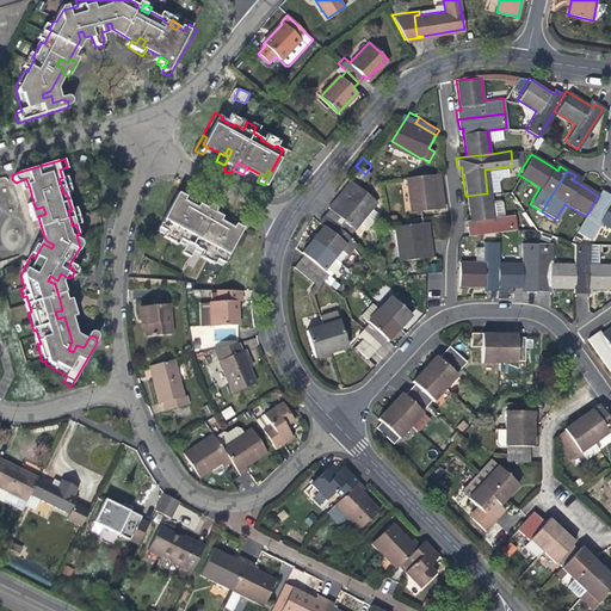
[(343,184),(335,193),(339,197),(356,177),(352,173),(343,184)]
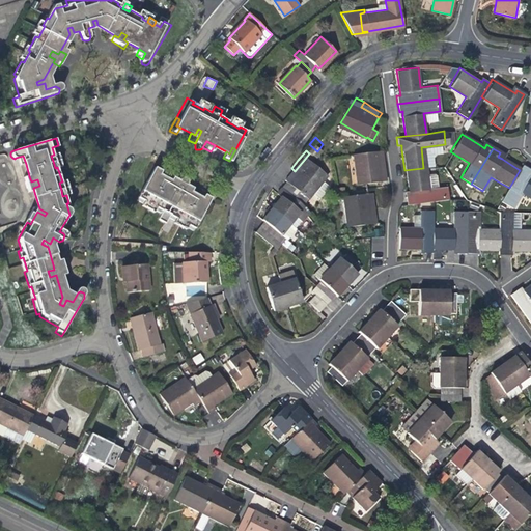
[(295,171),(291,168),(286,173),(287,175),(280,185),(299,202),(307,192),(308,192),(313,187),(319,192),(329,179),(323,175),(328,169),(309,154),(295,171)]
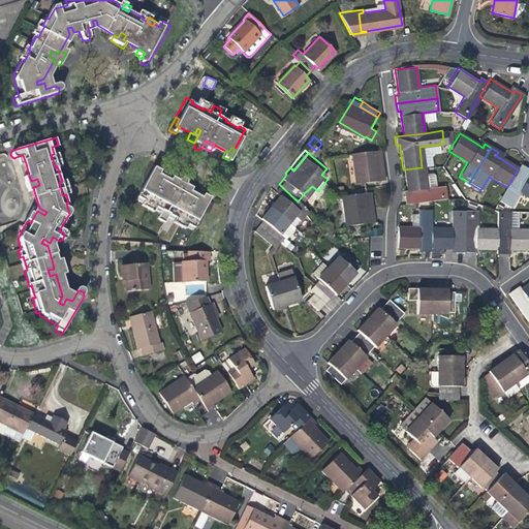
[(354,187),(378,184),(376,163),(381,162),(380,153),(350,156),(354,187)]
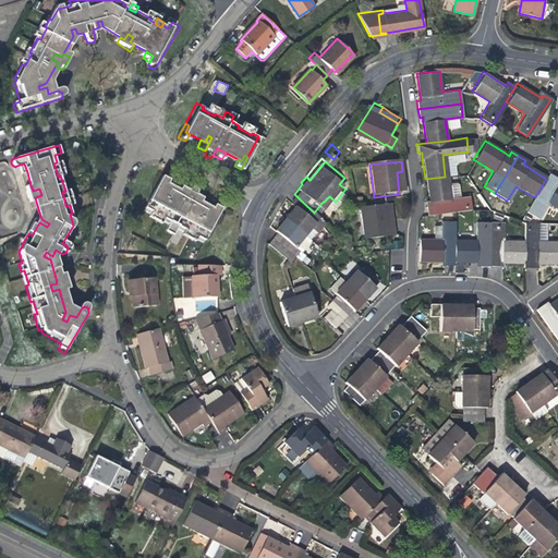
[(19,174),(27,172),(24,164),(16,166),(19,174)]
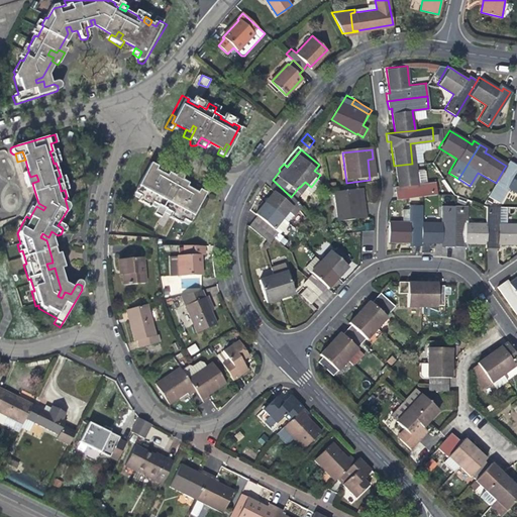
[(146,163),(140,176),(142,177),(145,171),(150,174),(153,167),(146,163)]
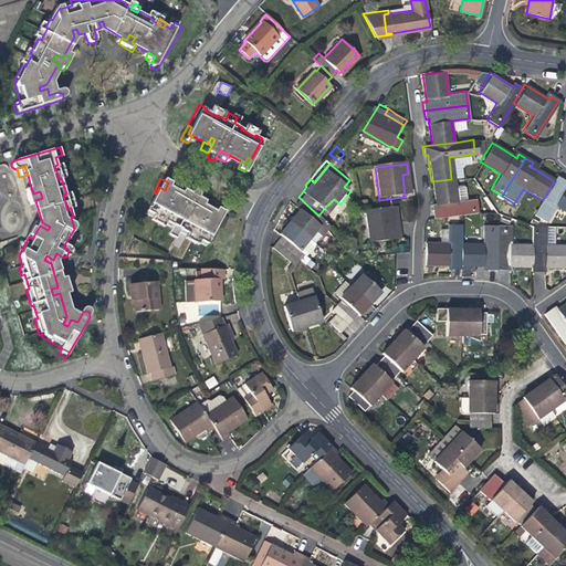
[(454,200),(451,179),(431,181),(432,196),(433,202),(435,208),(430,209),(430,218),(474,212),(472,198),(454,200)]
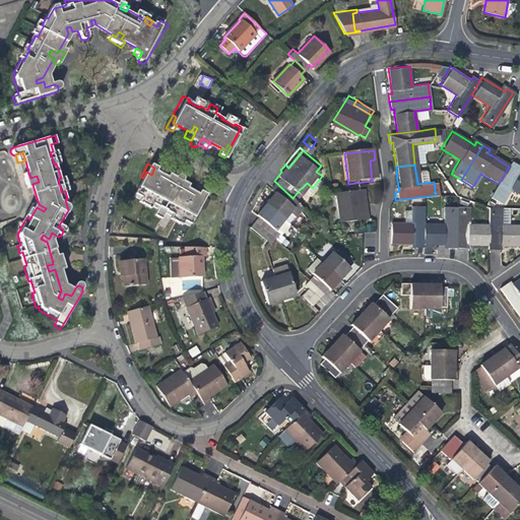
[(519,173),(519,172),(516,170),(509,166),(509,167),(507,170),(499,184),(488,201),(499,207),(504,200),(508,193),(519,200),(519,177),(518,176),(519,176),(519,173)]
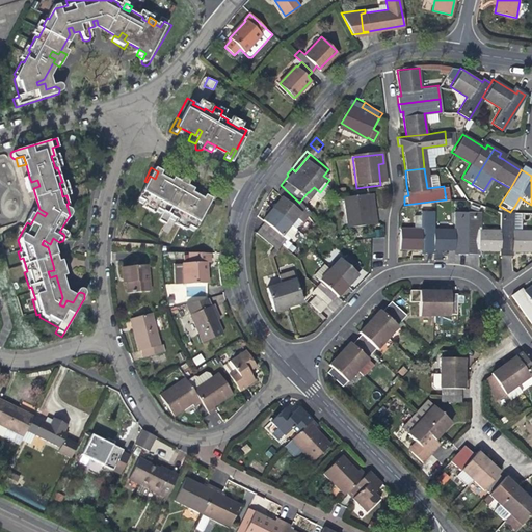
[(166,218),(173,222),(174,220),(179,223),(185,227),(184,229),(192,233),(204,212),(201,210),(203,205),(198,203),(187,196),(180,192),(184,185),(185,184),(185,182),(184,180),(183,179),(181,179),(179,179),(177,180),(176,181),(175,184),(169,186),(165,184),(155,179),(150,176),(147,182),(144,181),(133,202),(140,206),(141,204),(148,207),(153,209),(152,211),(159,215),(156,220),(163,224),(166,218)]
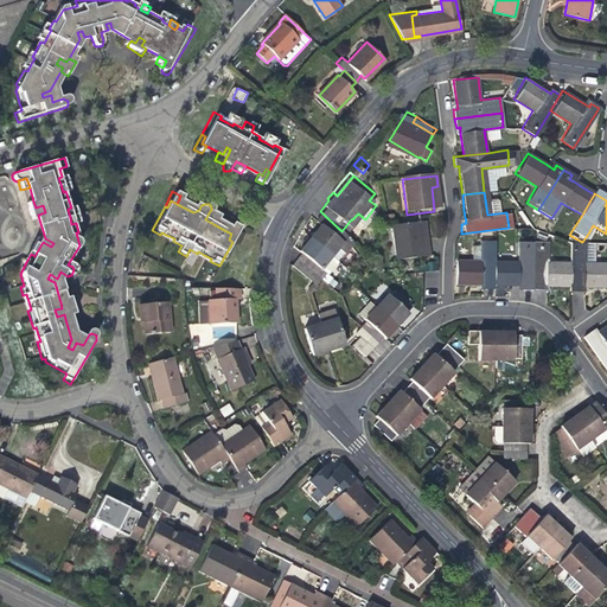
[(30,222),(39,219),(38,215),(45,212),(43,205),(36,208),(33,202),(30,203),(25,205),(30,222)]
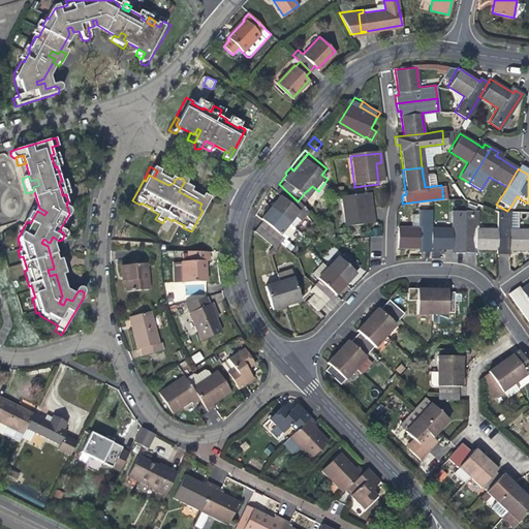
[(168,177),(164,183),(168,185),(174,183),(175,180),(168,177)]
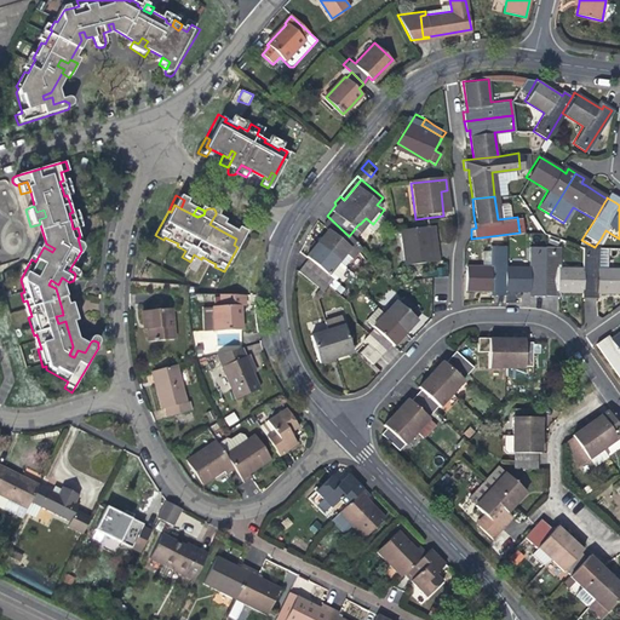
[(223,220),(214,216),(210,224),(218,229),(223,220)]
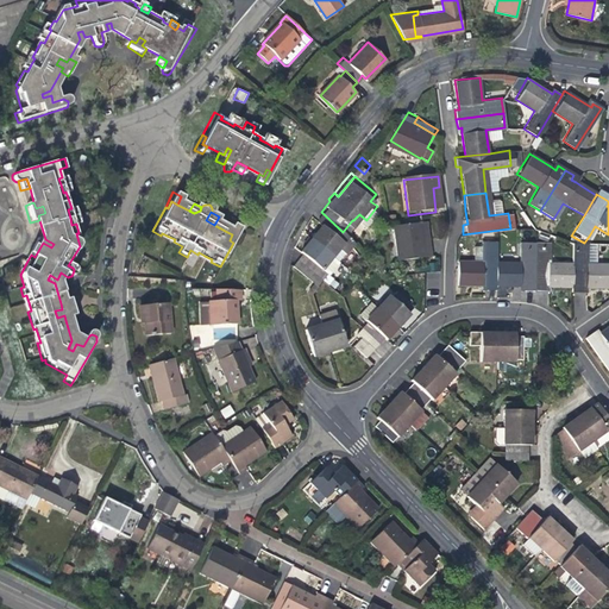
[(316,225),(308,236),(331,253),(337,246),(343,251),(351,240),(347,236),(343,232),(320,213),(315,218),(319,221),(316,225)]
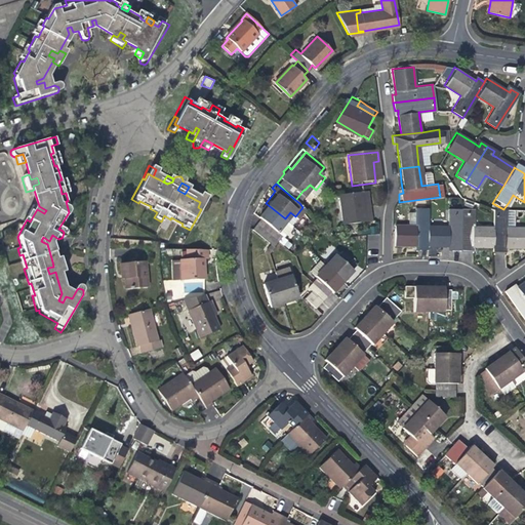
[(200,193),(196,200),(200,202),(198,207),(201,209),(207,196),(200,193)]
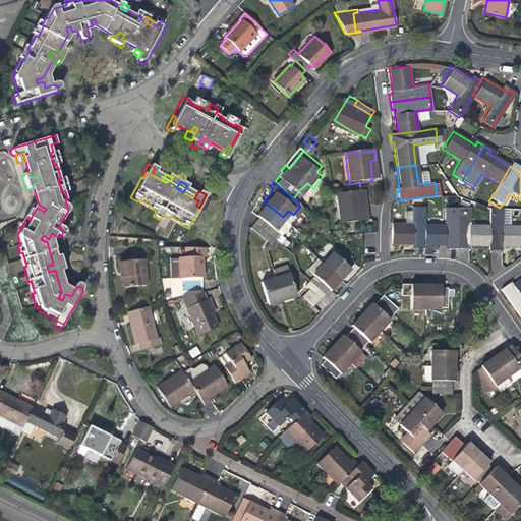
[(368,222),(367,213),(362,213),(360,205),(359,193),(335,196),(339,226),(368,222)]
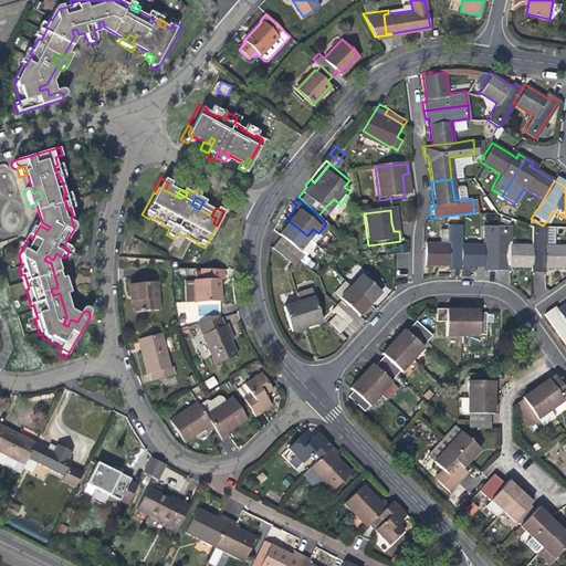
[(313,241),(307,236),(286,219),(281,226),(275,232),(278,233),(273,239),(291,253),(295,248),(303,253),(313,241)]
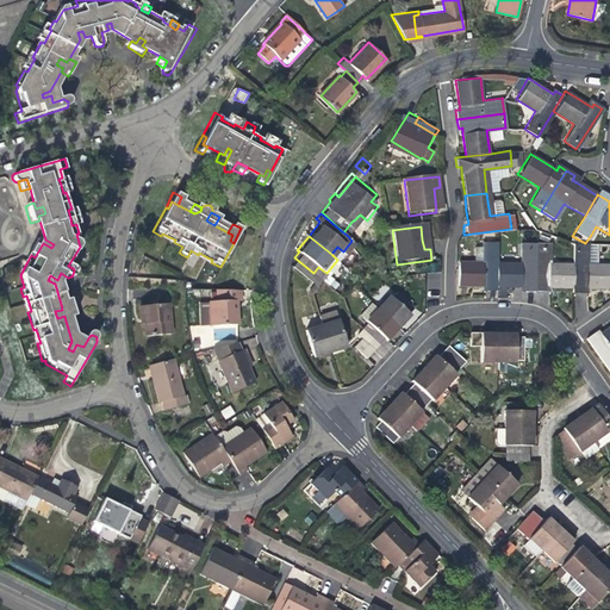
[(23,262),(26,263),(31,255),(35,257),(43,243),(37,241),(23,262)]
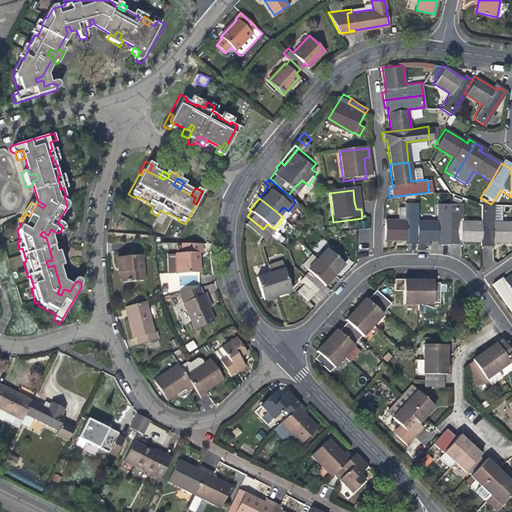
[(392,240),(400,240),(405,240),(405,244),(413,244),(413,221),(413,204),(401,204),(400,221),(380,221),(380,240),(392,240)]
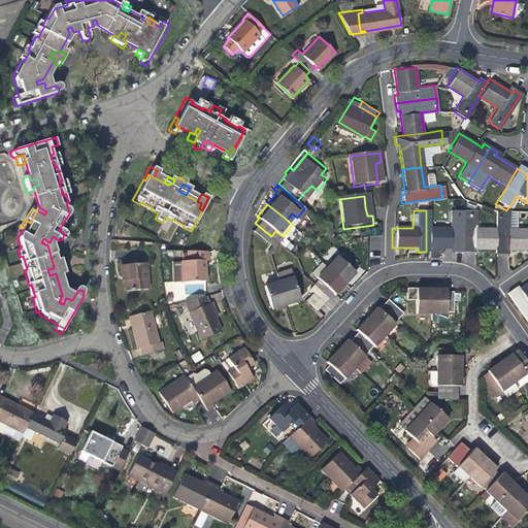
[(447,228),(426,228),(426,252),(446,252),(446,248),(451,248),(451,253),(459,253),(460,210),(447,210),(447,228)]
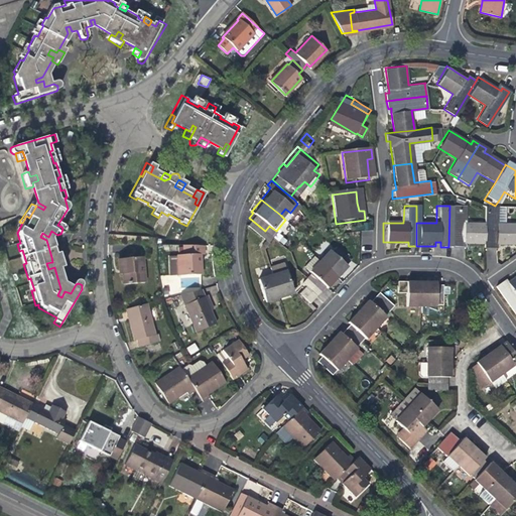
[(482,224),(473,224),(463,223),(463,206),(449,206),(448,247),(458,247),(458,243),(462,243),(465,243),(464,245),(474,244),(481,244),(482,241),(482,224)]
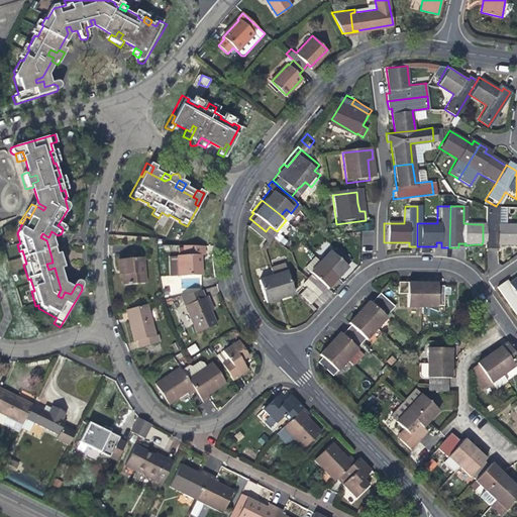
[(483,224),(483,241),(483,248),(490,248),(491,244),(496,244),(501,244),(516,244),(516,225),(496,224),(496,215),(496,210),(496,207),(483,207),(483,224)]
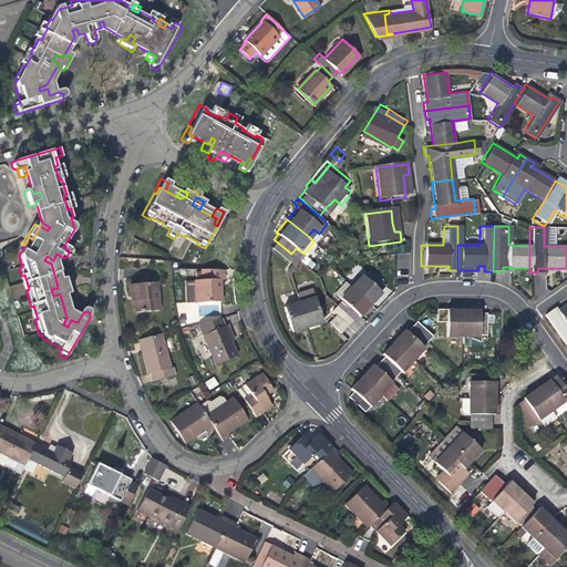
[(287,258),(291,254),(274,239),(270,245),(287,258)]
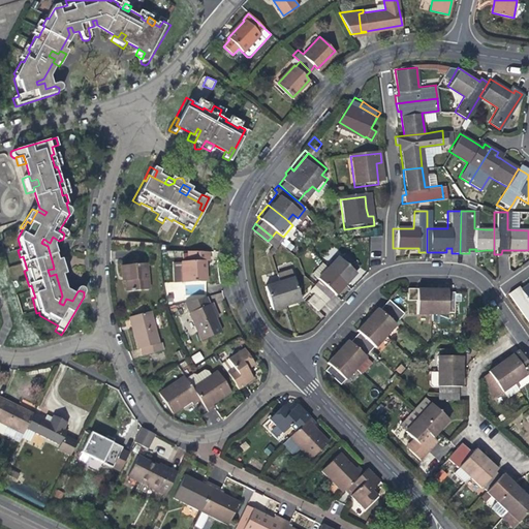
[(207,250),(186,250),(186,259),(180,259),(180,280),(203,280),(203,273),(204,268),(201,268),(201,259),(207,259),(207,250)]
